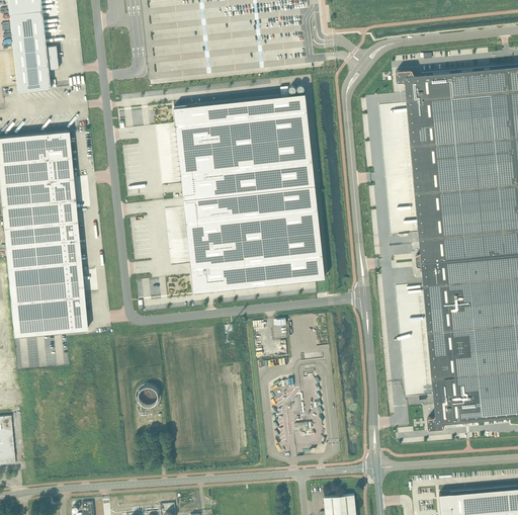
[(39,0),(7,0),(17,89),(17,94),(50,90),(48,72),(59,71),(58,64),(57,65),(57,61),(58,61),(56,48),(46,49),(39,0)]
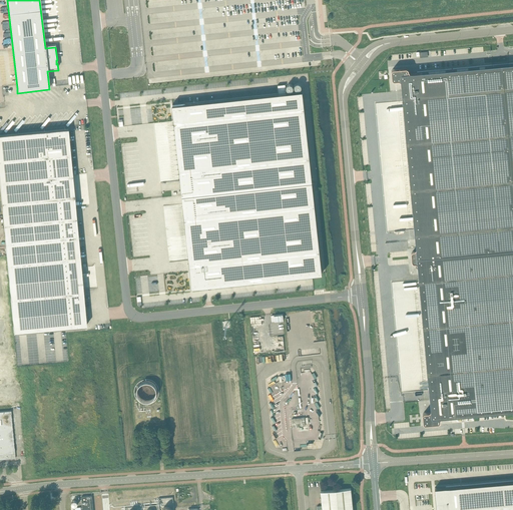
[(394,71),(392,74),(392,80),(395,83),(398,83),(401,85),(416,251),(414,255),(411,258),(412,261),(512,250),(512,66),(412,75),(409,73),(406,70),(394,71)]
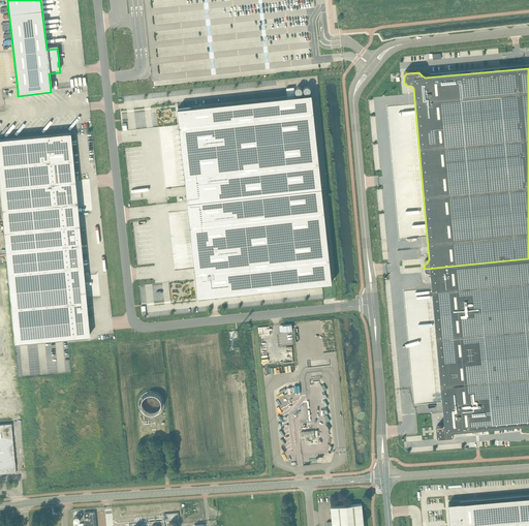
[(2,79),(2,91),(11,90),(10,85),(6,85),(6,78),(2,79)]
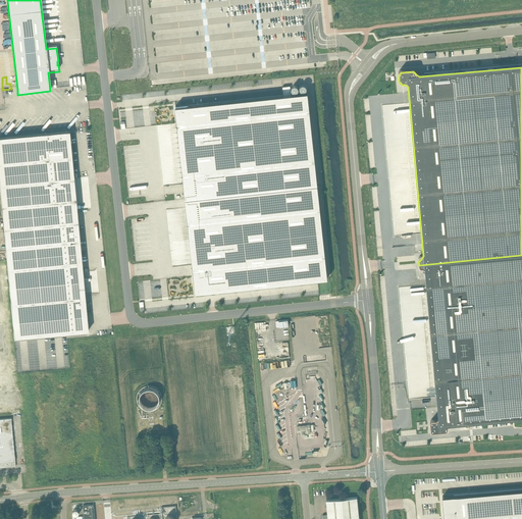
[(283,98),(175,109),(186,202),(317,188),(308,95),(291,97),(290,89),(282,90),(283,98)]
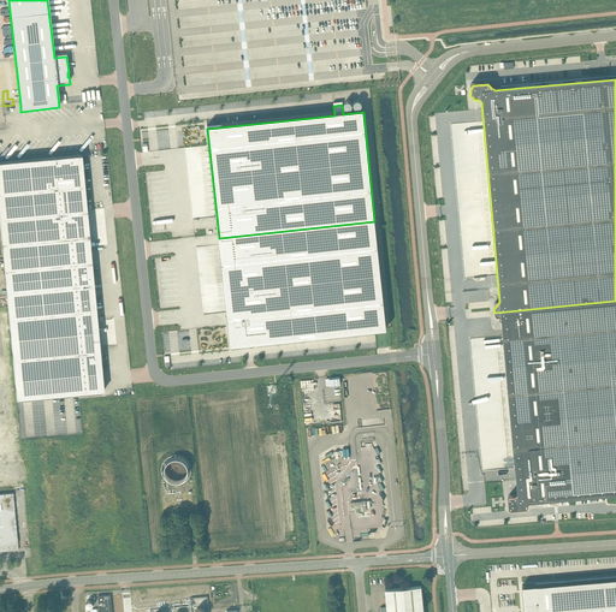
[(82,156),(0,164),(0,226),(17,402),(104,393),(100,354),(98,325),(96,313),(95,313),(92,271),(93,271),(90,251),(87,213),(82,156)]
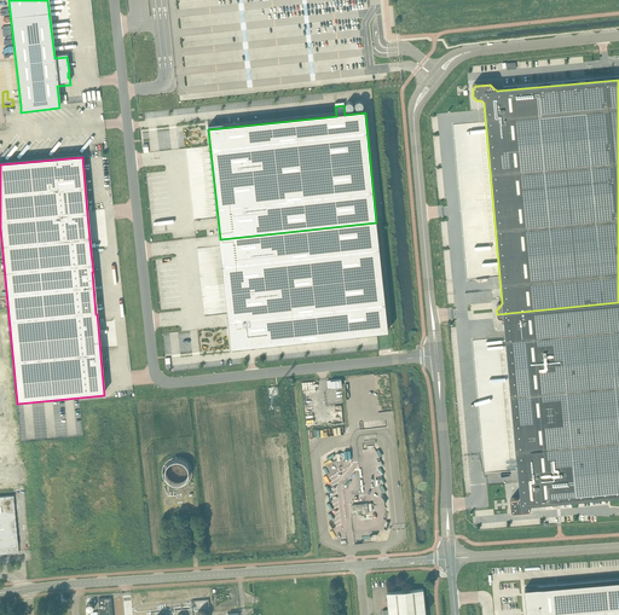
[(376,222),(220,239),(231,350),(388,334),(388,330),(376,222)]
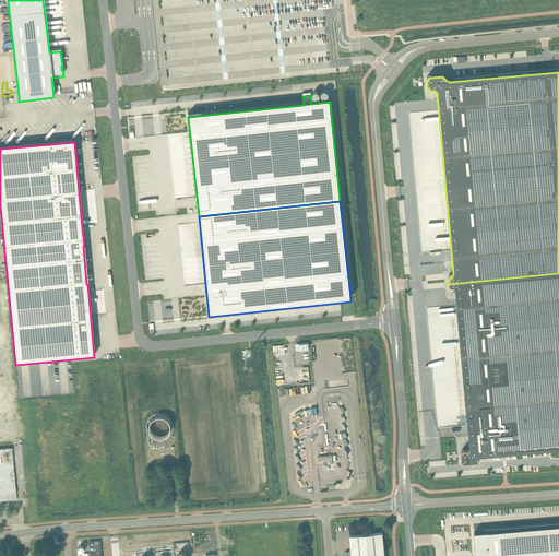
[(558,273),(449,284),(449,287),(452,291),(455,293),(470,449),(467,452),(463,452),(461,456),(461,462),(464,465),(477,464),(479,461),(483,458),(558,450),(558,273)]
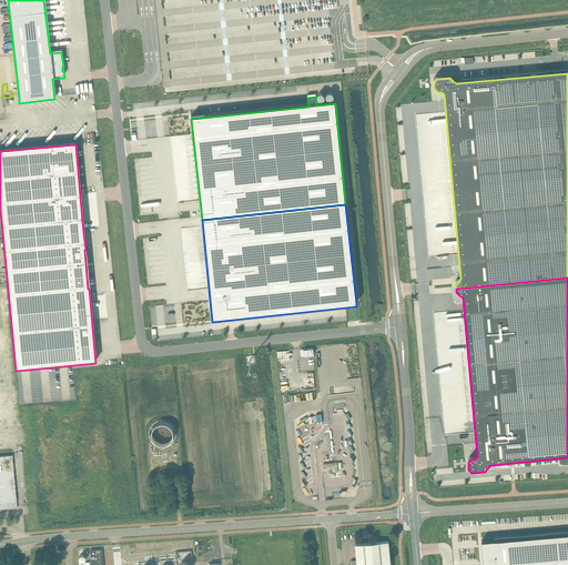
[(173,435),(173,433),(172,431),(172,430),(170,427),(169,426),(168,426),(165,425),(163,425),(162,425),(160,426),(159,427),(156,429),(155,430),(155,431),(154,433),(154,435),(154,436),(154,439),(155,440),(156,442),(159,443),(160,443),(161,444),(163,444),(165,444),(166,444),(169,443),(170,442),(172,440),(172,439),(173,436),(173,435)]
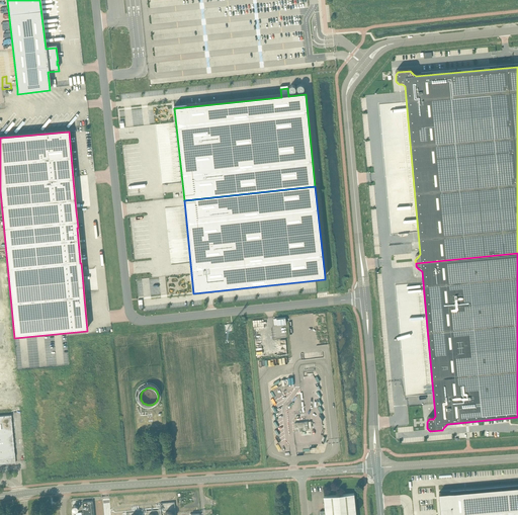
[(0,466),(15,465),(11,418),(0,418),(0,466)]
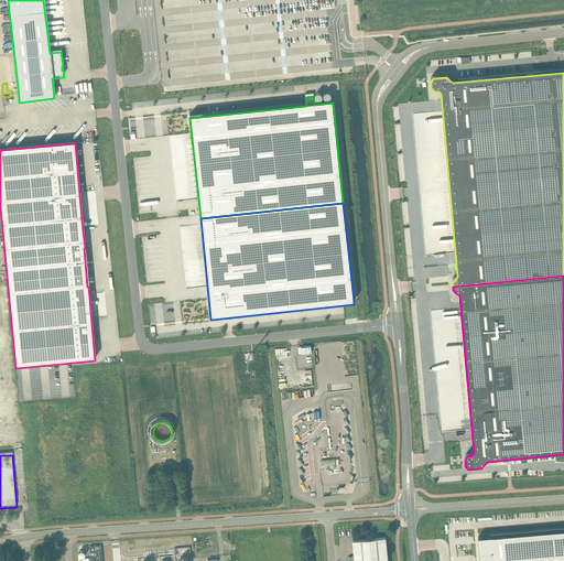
[(332,468),(325,470),(324,463),(321,464),(322,473),(336,472),(335,462),(331,463),(332,468)]
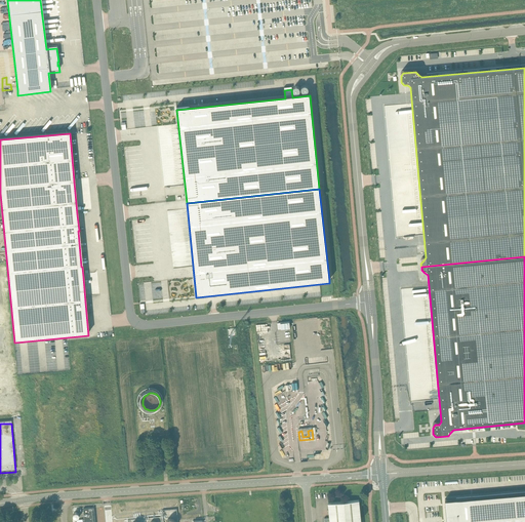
[(524,521),(524,494),(445,503),(446,521),(524,521)]
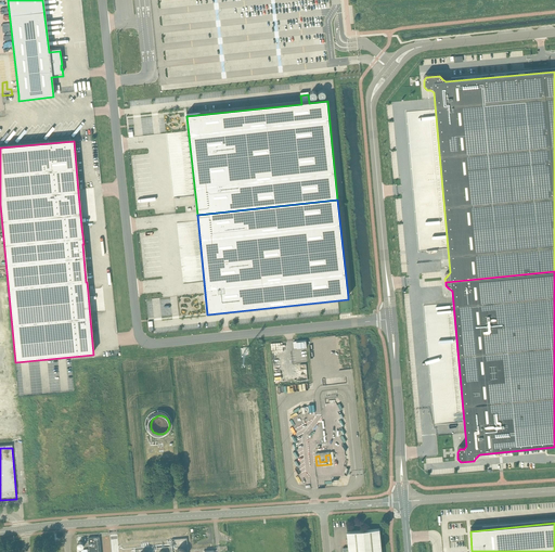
[(382,551),(379,531),(347,535),(348,551),(382,551)]
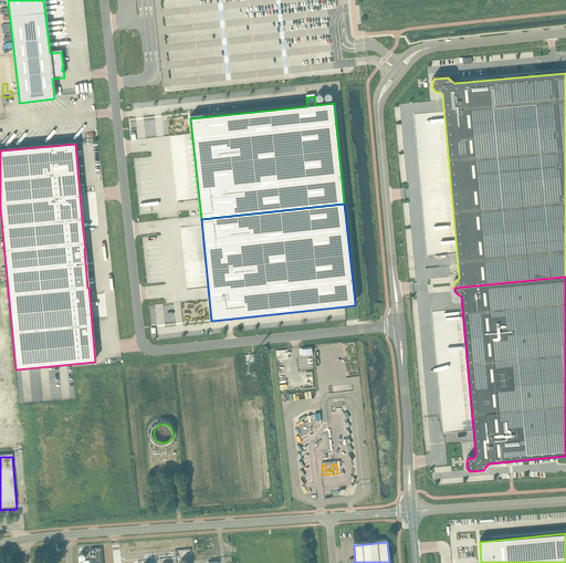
[(102,562),(101,551),(90,552),(91,562),(102,562)]
